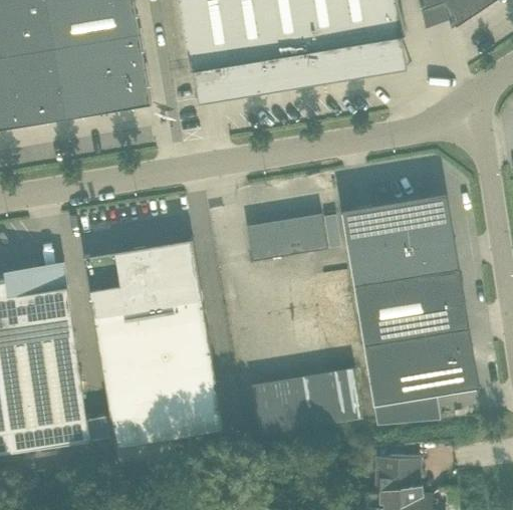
[(0,0),(0,131),(152,105),(134,0),(0,0)]
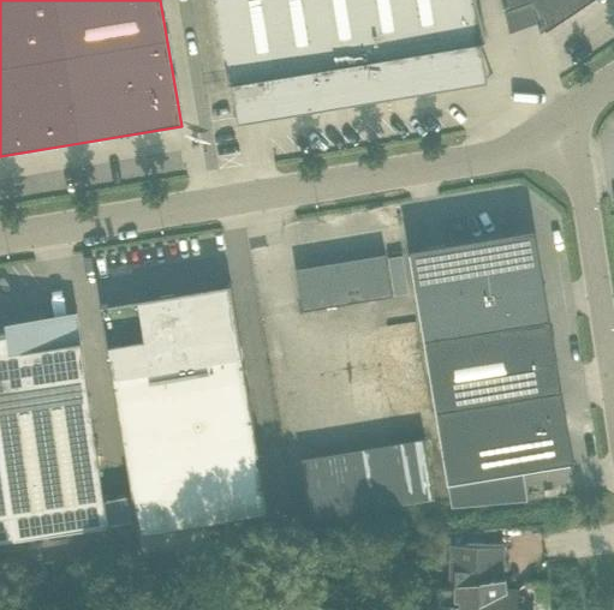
[(496,79),(476,0),(214,0),(228,85),(232,85),(238,123),(496,79)]
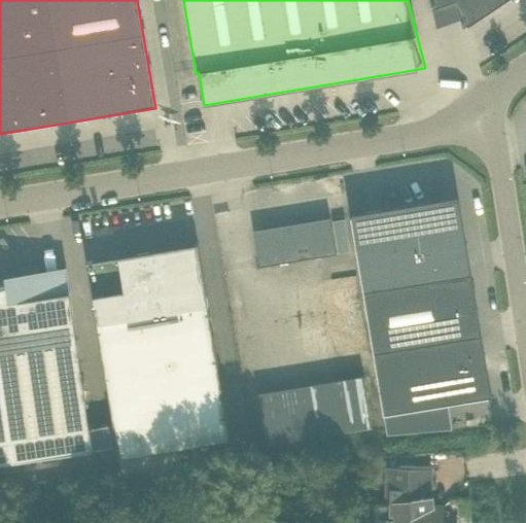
[(429,0),(434,16),(449,6),(464,29),(467,27),(468,28),(511,0),(429,0)]
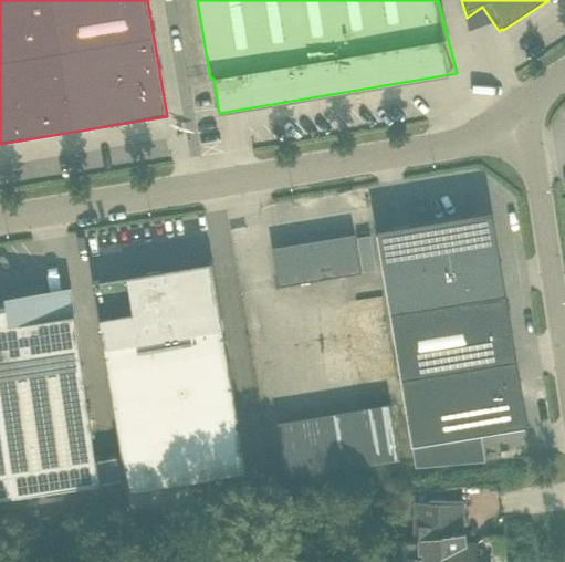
[(374,233),(374,237),(377,236),(412,448),(526,429),(526,433),(530,432),(529,427),(527,427),(494,231),(475,218),(379,235),(378,232),(374,233)]
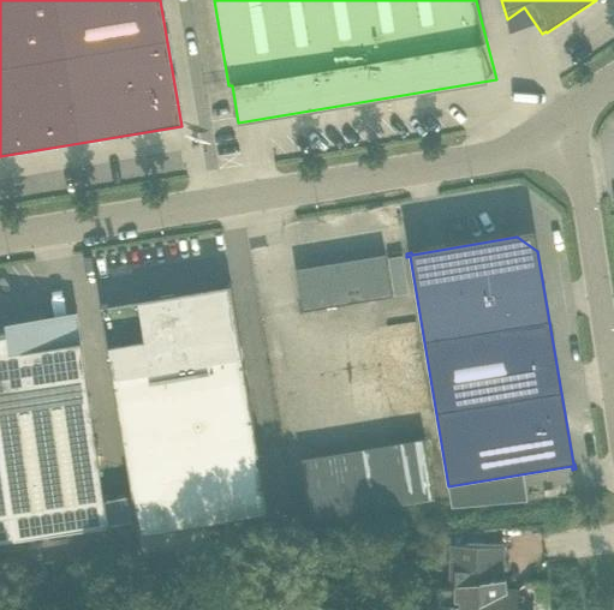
[(393,300),(386,257),(383,257),(385,263),(307,275),(313,312),(310,312),(310,314),(393,300)]
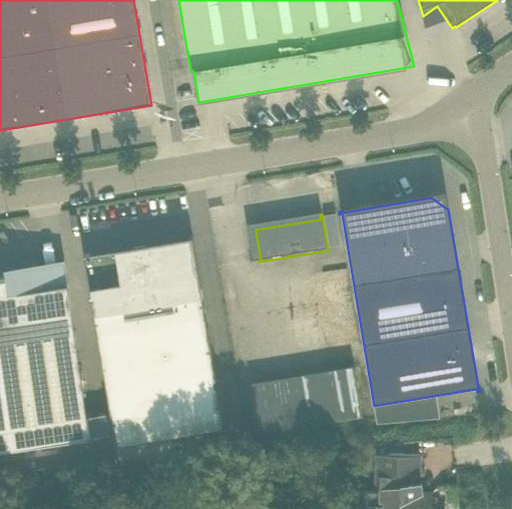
[(193,240),(84,259),(116,452),(185,441),(182,421),(221,415),(193,240)]
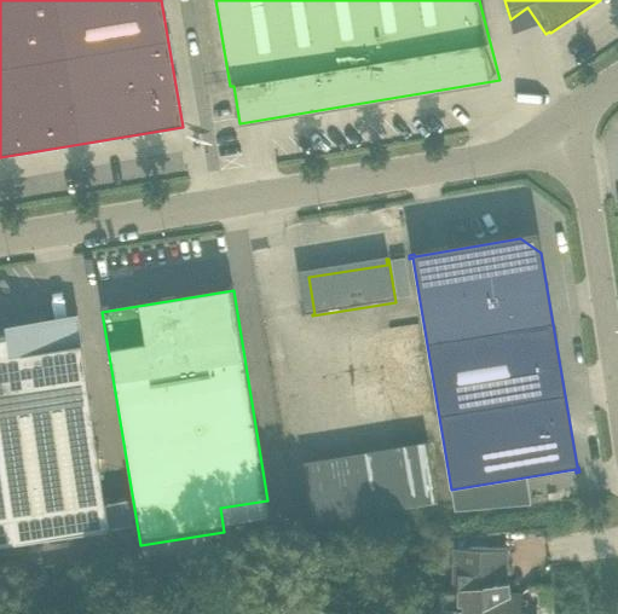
[(0,548),(109,532),(82,347),(48,352),(45,324),(0,330),(0,548)]
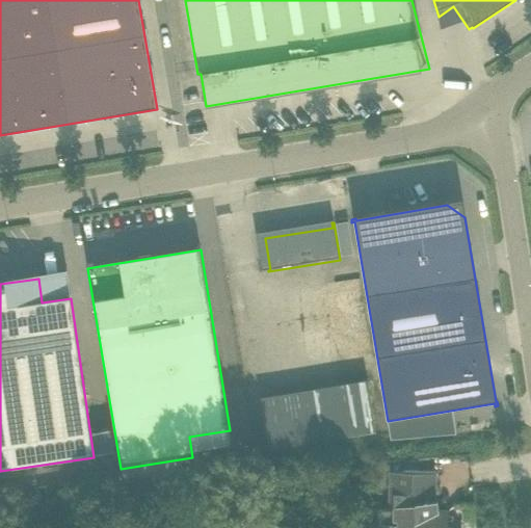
[(376,434),(368,384),(317,392),(325,443),(376,434)]
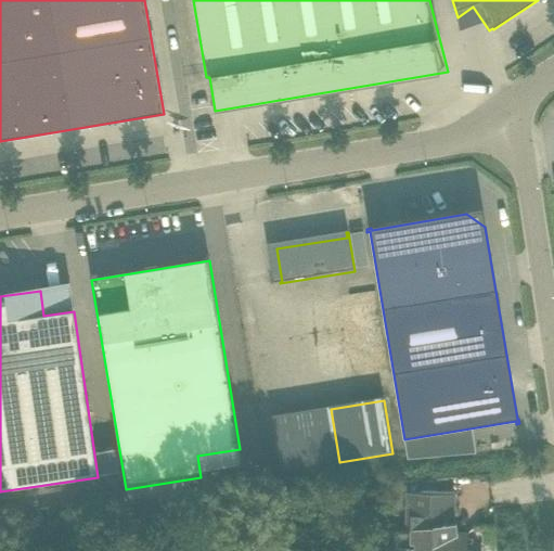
[(395,534),(394,550),(466,550),(467,537),(454,536),(454,527),(456,526),(456,525),(454,526),(455,497),(408,495),(407,534),(395,534)]
